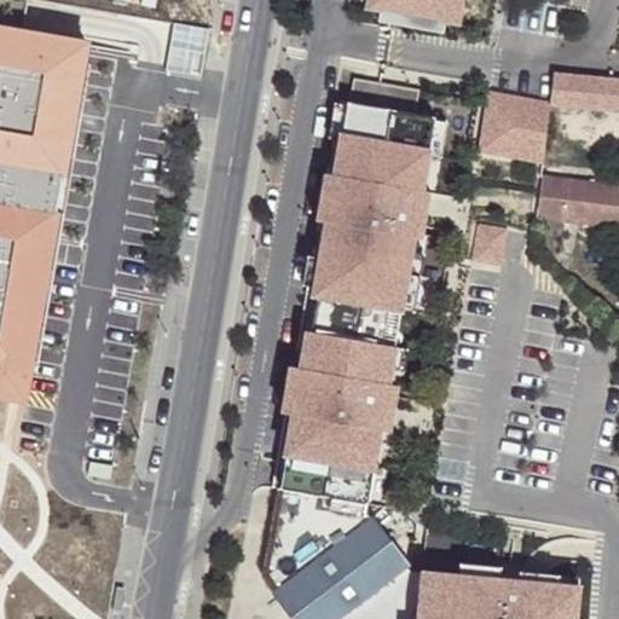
[(370,0),(369,9),(381,11),(446,22),(458,24),(462,0),(370,0)]
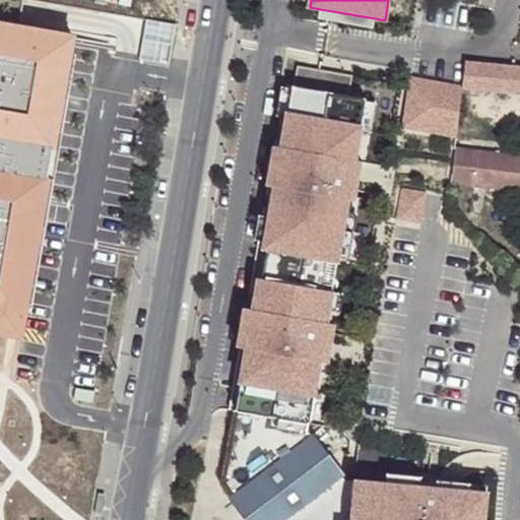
[(375,18),(320,9),(318,19),(373,29),(375,18)]
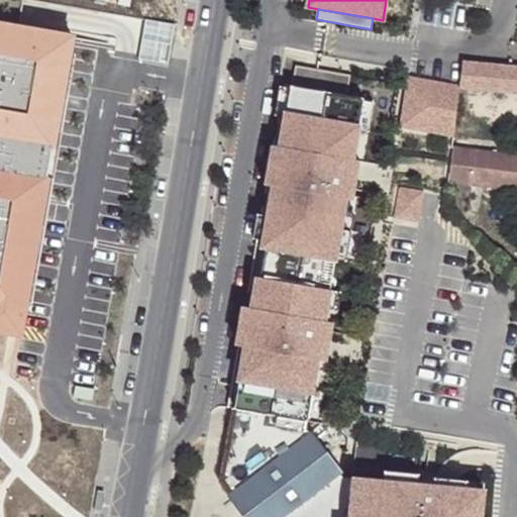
[(460,86),(460,89),(516,94),(516,67),(463,62),(460,86)]
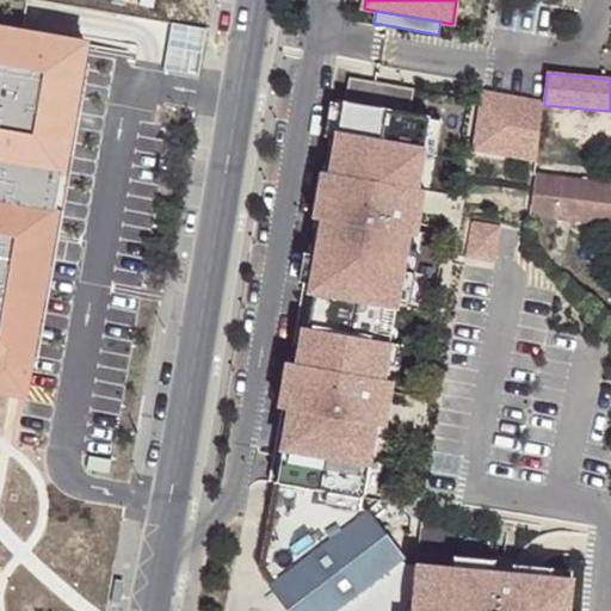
[(413,91),(350,80),(346,103),(335,102),(267,481),(273,481),(259,566),(271,581),(269,584),(289,610),(565,610),(569,569),(415,555),(413,565),(403,565),(360,506),(375,424),(369,423),(372,400),(380,401),(382,382),(386,364),(389,343),(377,340),(384,304),(395,307),(406,250),(409,232),(413,213),(408,211),(412,190),(417,190),(430,118),(409,115),(413,91)]
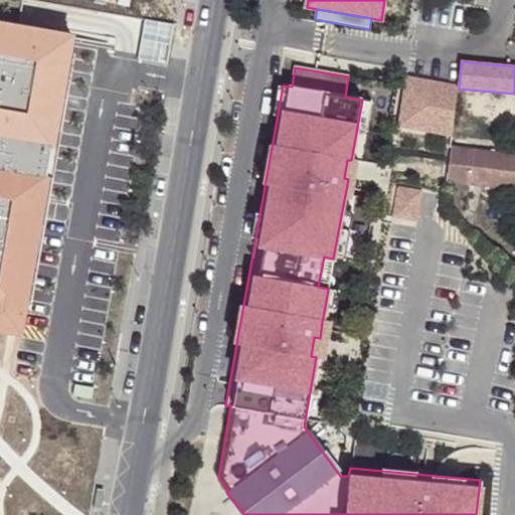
[(459,86),(405,77),(398,128),(452,136),(459,89),(459,86)]
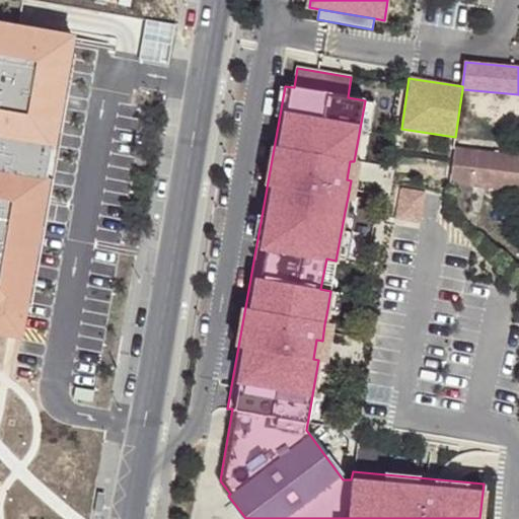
[(375,101),(365,100),(354,161),(350,161),(347,179),(351,180),(348,197),(355,199),(361,163),(364,163),(375,101)]
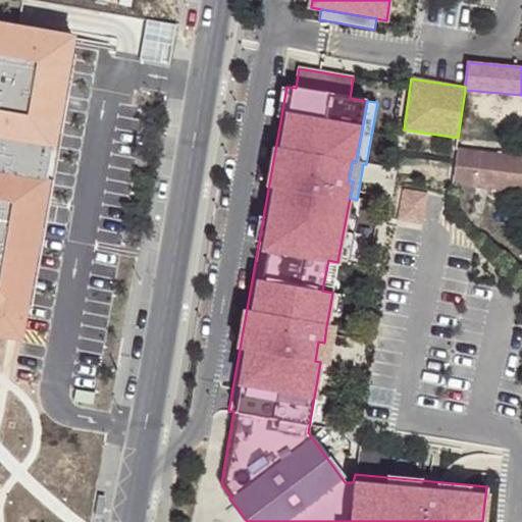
[(521,187),(521,156),(456,149),(453,176),(476,178),(475,187),(521,193),(521,187)]
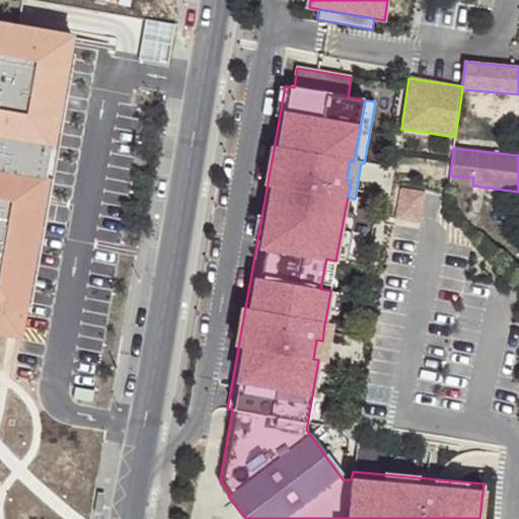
[(473,177),(450,175),(449,183),(472,186),(473,177)]
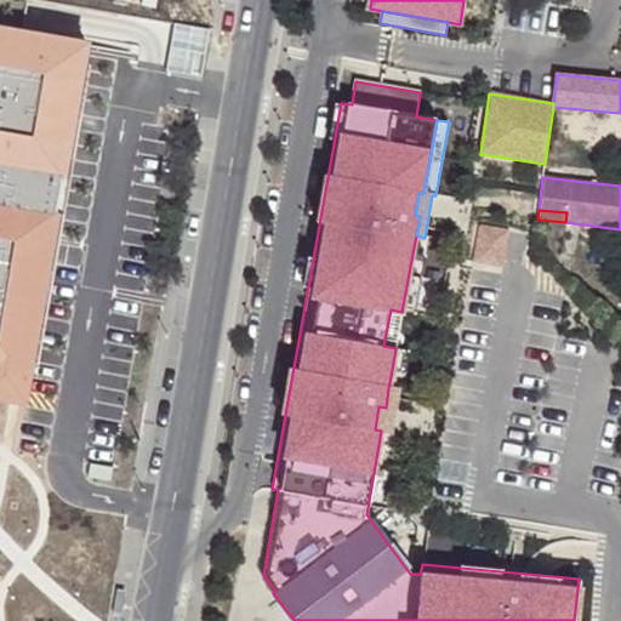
[(508,233),(479,228),(473,263),(502,268),(508,233)]
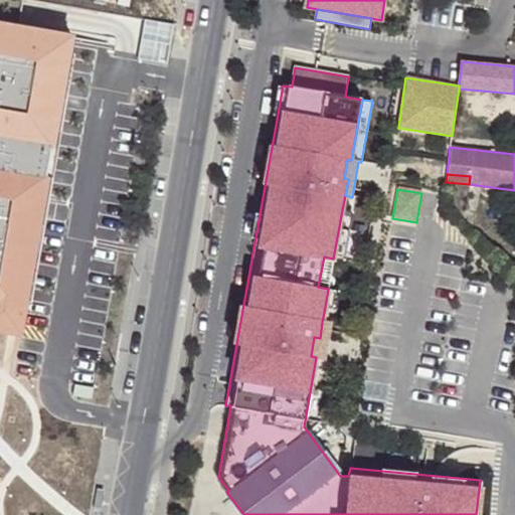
[(352,212),(342,210),(333,259),(344,261),(352,212)]
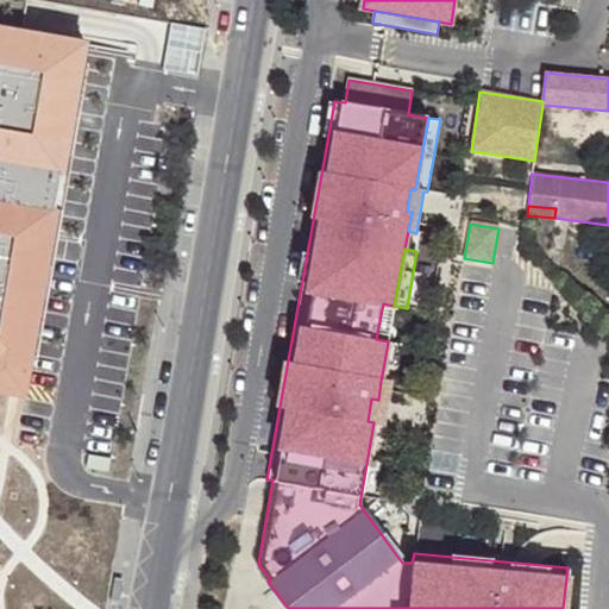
[(388,341),(394,306),(383,303),(376,339),(388,341)]
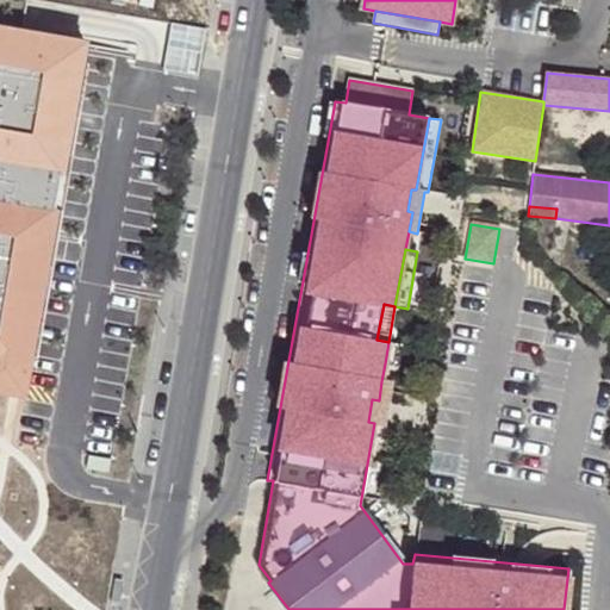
[(400,344),(388,342),(385,363),(397,367),(400,344)]
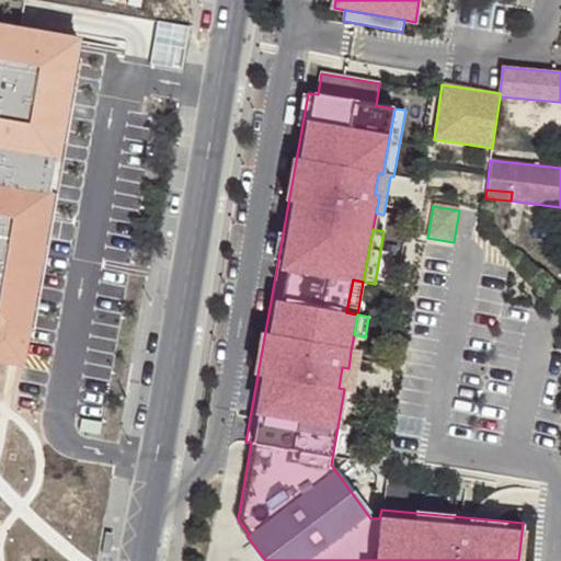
[(358,353),(351,351),(348,368),(342,367),(339,388),(344,389),(352,391),(358,353)]
